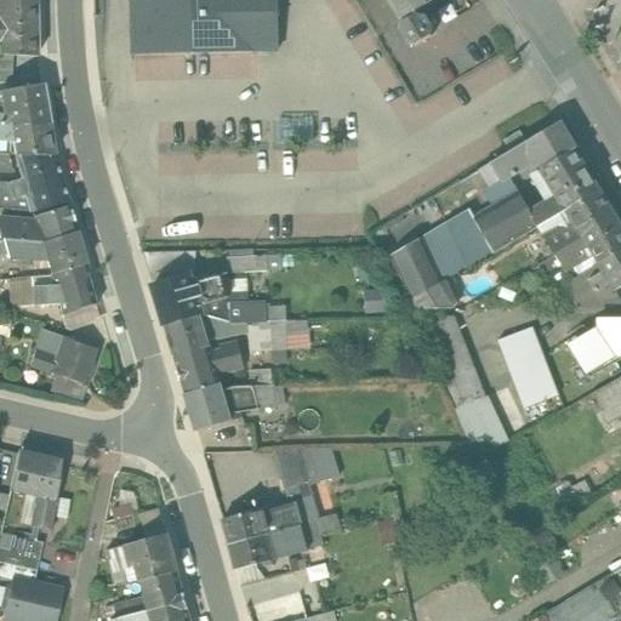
[(131,0),(134,56),(280,52),(279,0),(131,0)]
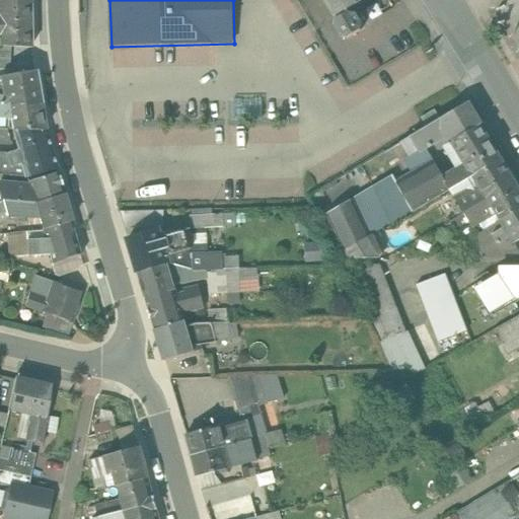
[(325,0),(337,18),(349,10),(366,0),(325,0)]
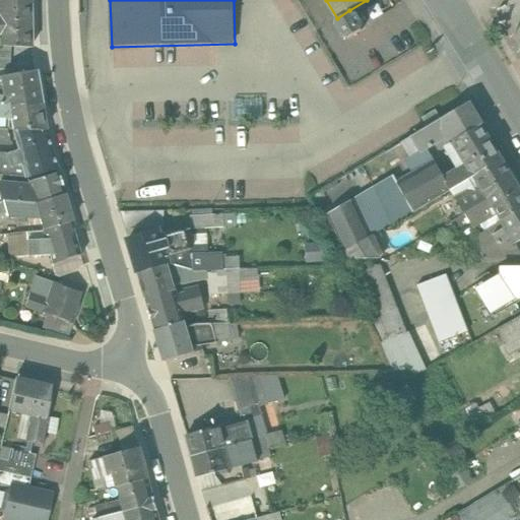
[(0,25),(30,25),(29,5),(0,5),(0,25)]
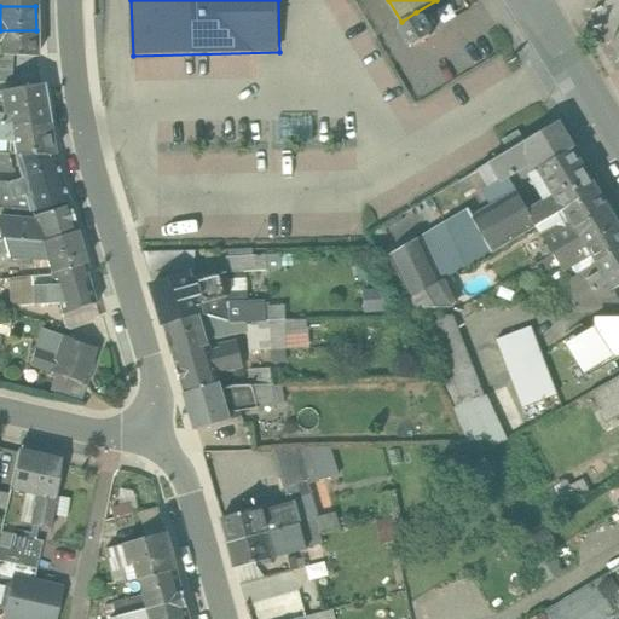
[(418,15),(416,12),(401,22),(403,24),(400,32),(409,44),(416,46),(432,36),(433,29),(426,17),(418,15)]
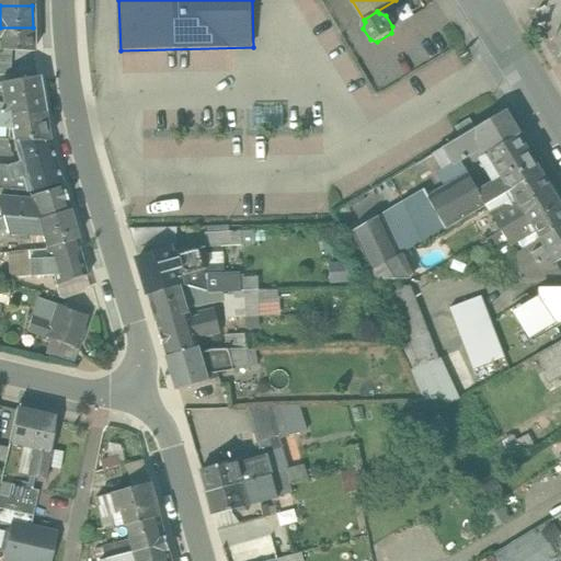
[(33,27),(0,27),(0,49),(11,50),(33,52),(33,27)]
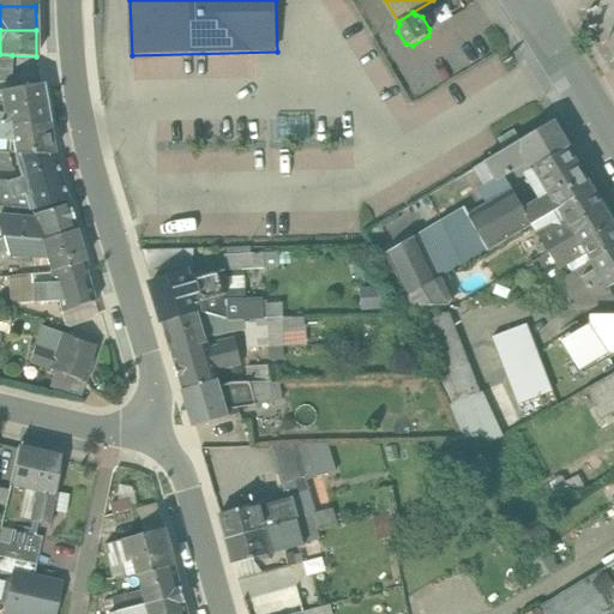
[(0,54),(0,82),(11,83),(12,55),(0,54)]
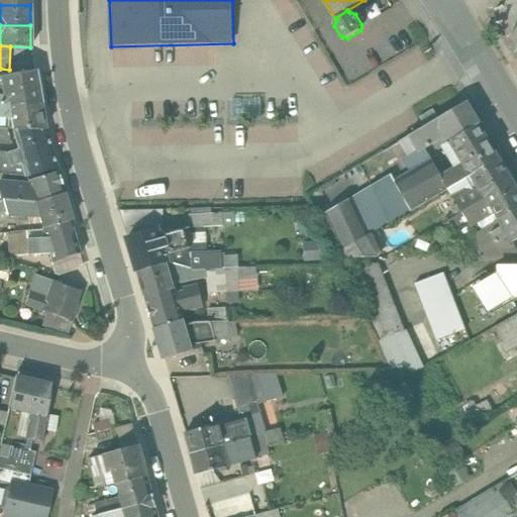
[(34,71),(0,76),(0,77),(3,96),(0,96),(0,103),(40,105),(34,71)]
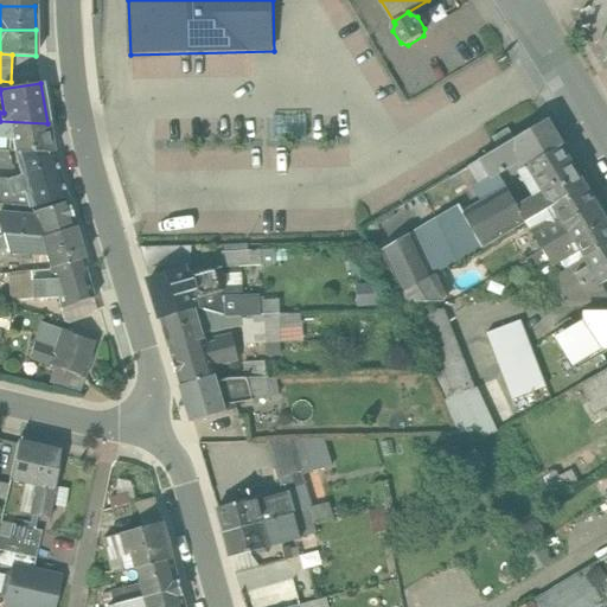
[(549,120),(480,160),(490,177),(498,172),(522,158),(526,166),(563,145),(549,120)]
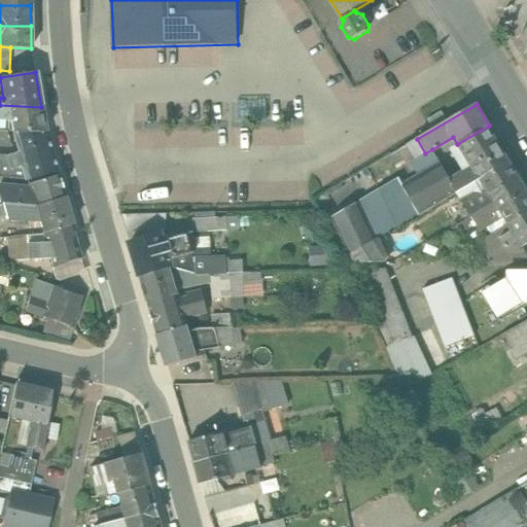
[(41,107),(0,105),(0,119),(10,119),(12,132),(13,132),(45,133),(41,107)]
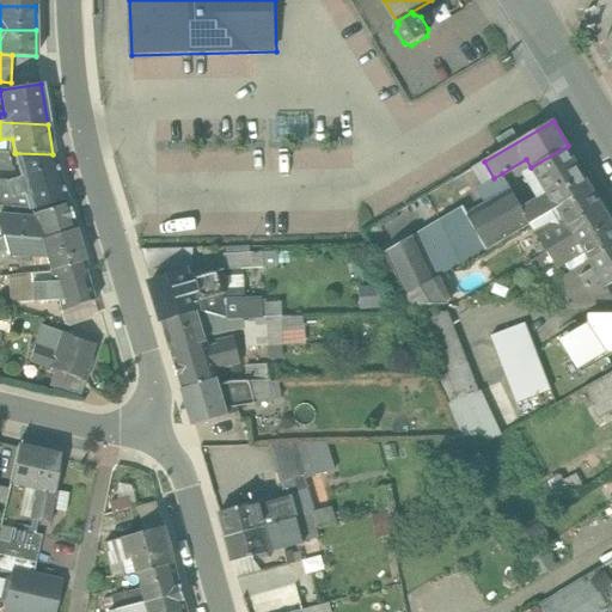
[(513,129),(496,139),(503,150),(519,140),(513,129)]
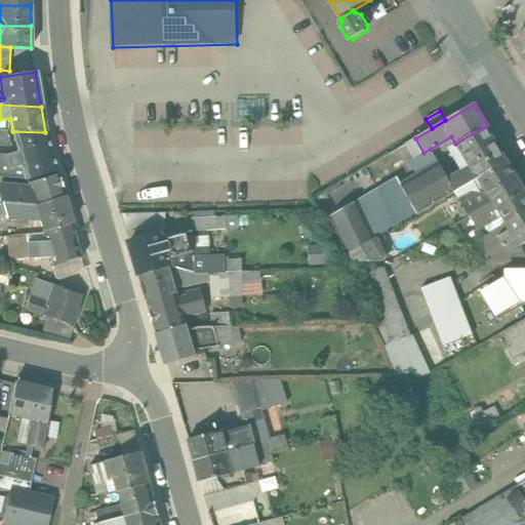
[(10,119),(0,119),(0,130),(6,130),(12,131),(10,119)]
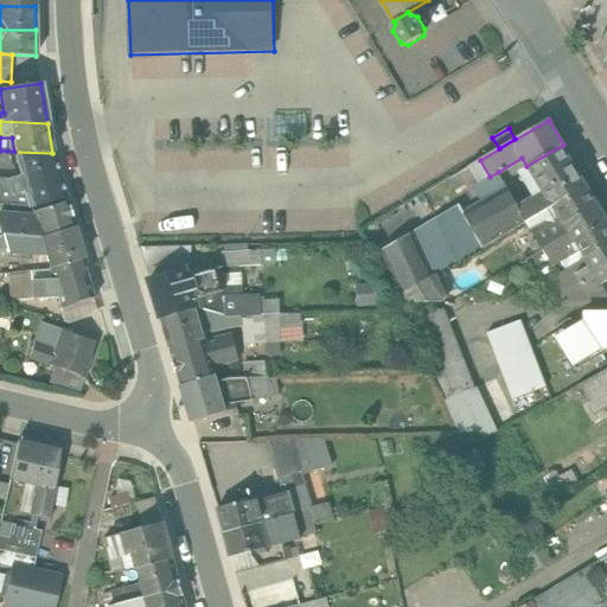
[(563,145),(526,166),(542,192),(517,206),(525,221),(554,205),(587,185),(588,185),(563,145)]
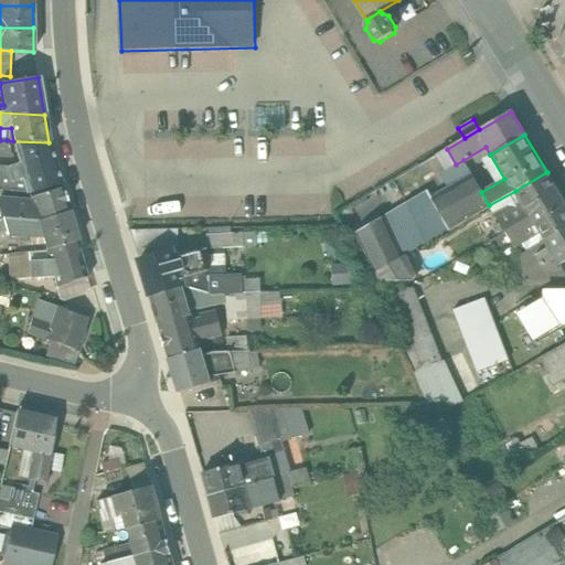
[(7,140),(0,140),(0,156),(10,157),(11,156),(7,140)]
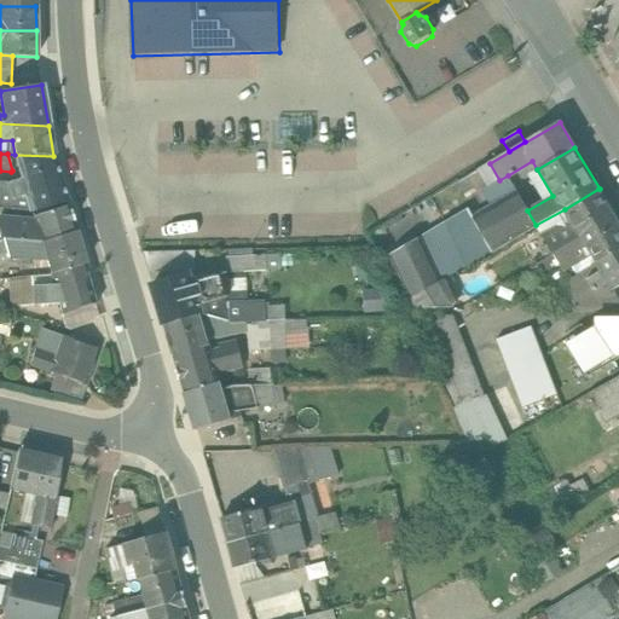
[(53,156),(16,155),(22,179),(30,212),(67,201),(53,156)]
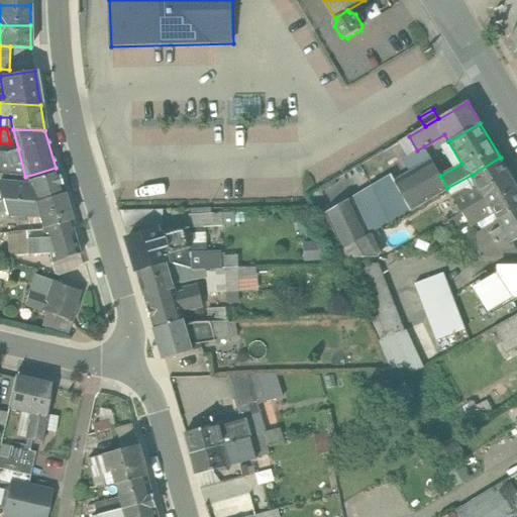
[(410,173),(431,160),(424,146),(417,150),(402,160),(410,173)]
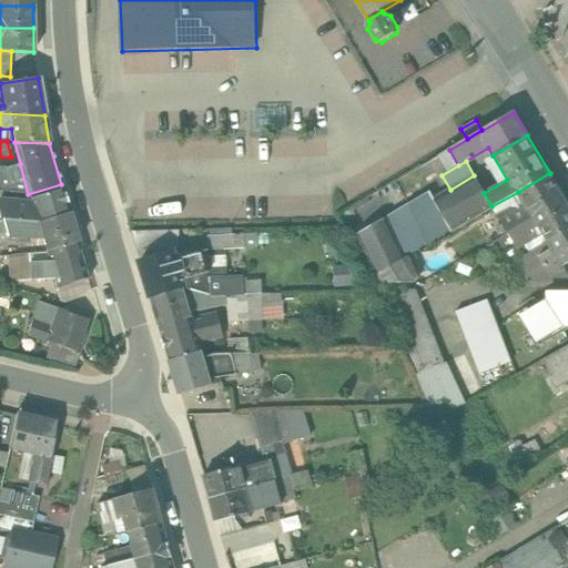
[(8,168),(0,166),(0,191),(28,194),(20,164),(8,168)]
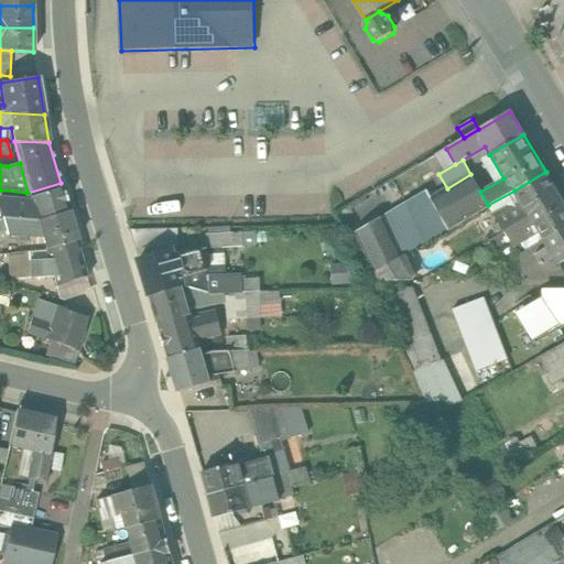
[(545,172),(514,191),(523,205),(513,210),(509,210),(508,208),(507,209),(506,207),(494,214),(503,230),(561,197),(545,172)]
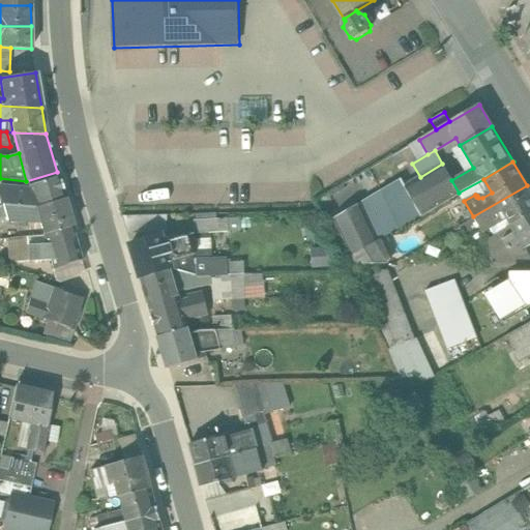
[(420,177),(404,186),(420,215),(459,193),(451,180),(442,164),(420,177)]
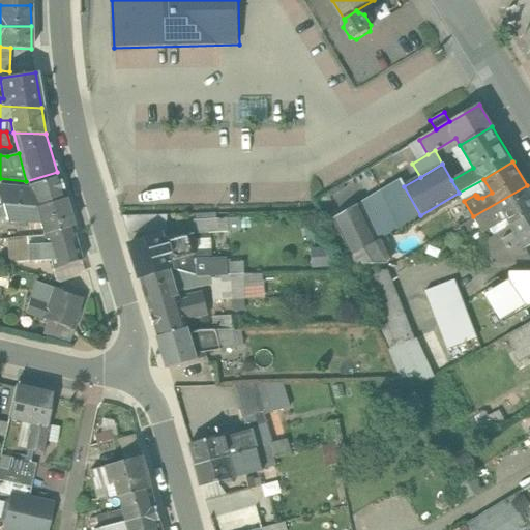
[(58,175),(28,184),(30,190),(35,207),(65,198),(58,175)]
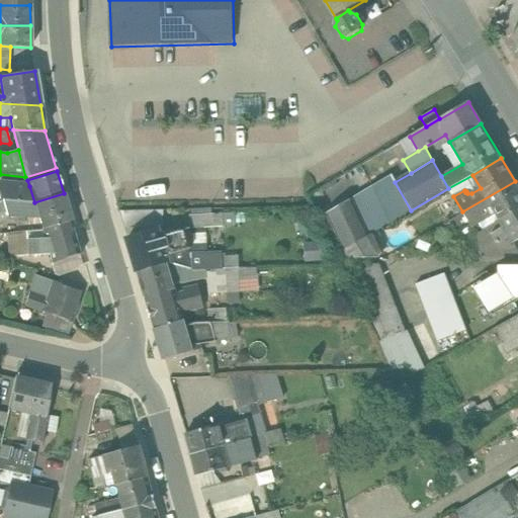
[(411,210),(395,182),(392,176),(352,198),(369,235),(372,234),(411,210)]
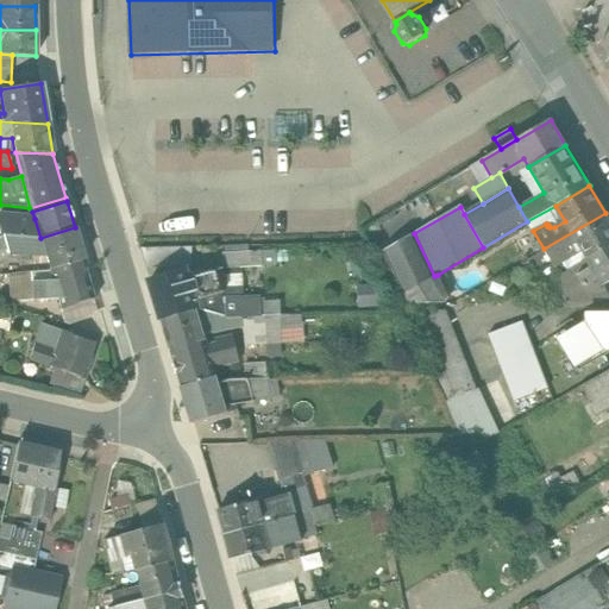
[(608,219),(606,213),(544,249),(552,263),(554,268),(583,251),(588,259),(608,245),(608,219)]
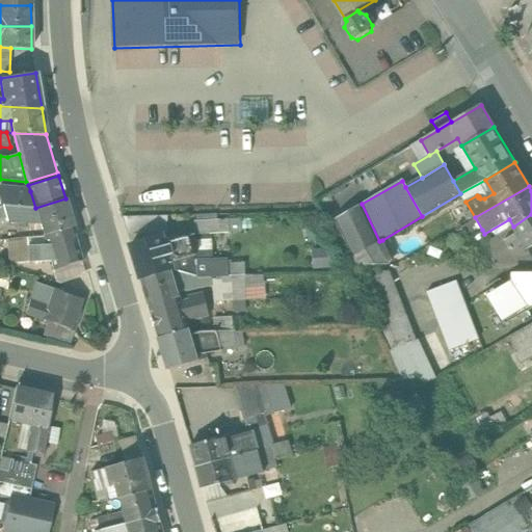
[(30,191),(0,189),(0,196),(2,205),(35,208),(30,191)]
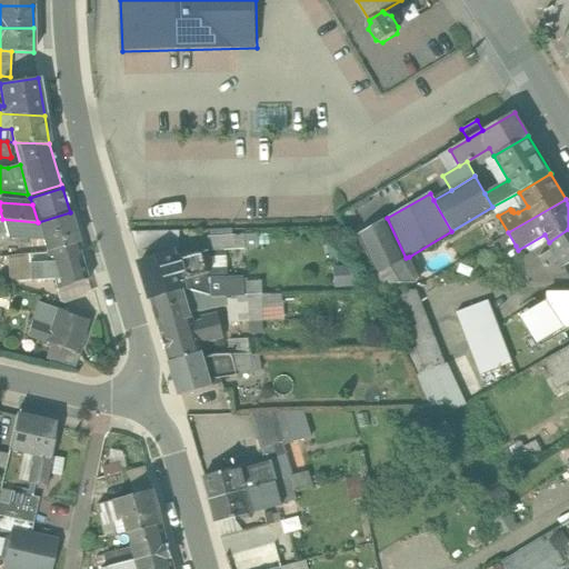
[(70,212),(38,222),(42,239),(47,251),(79,241),(77,236),(70,212)]
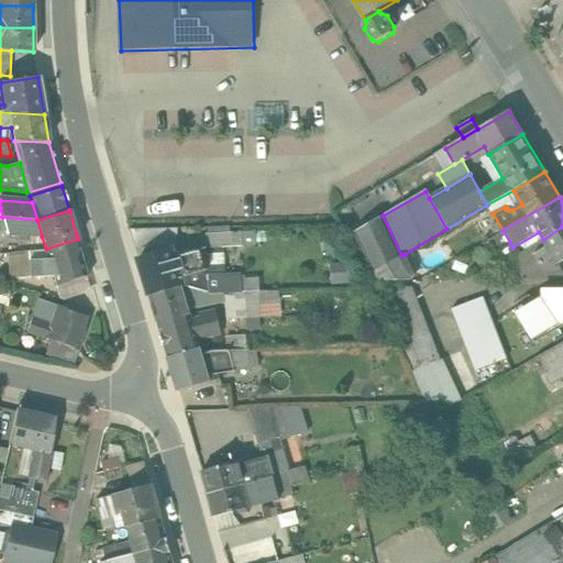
[(383,216),(353,233),(372,273),(401,255),(383,216)]
